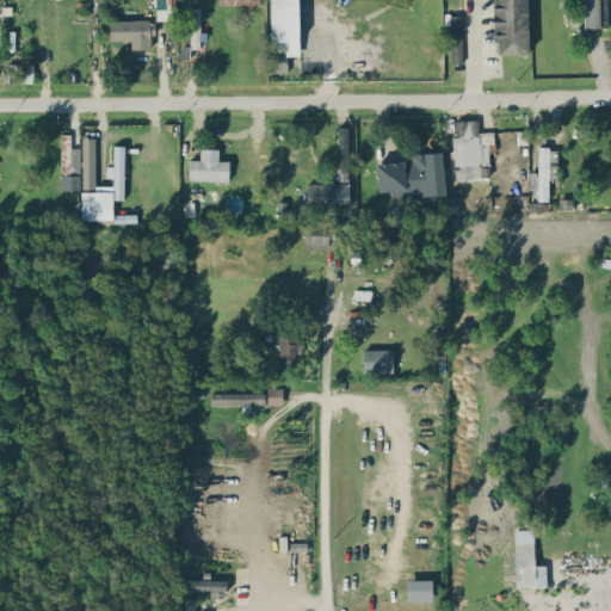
[(270,0),(271,54),(300,53),(298,0),(270,0)]
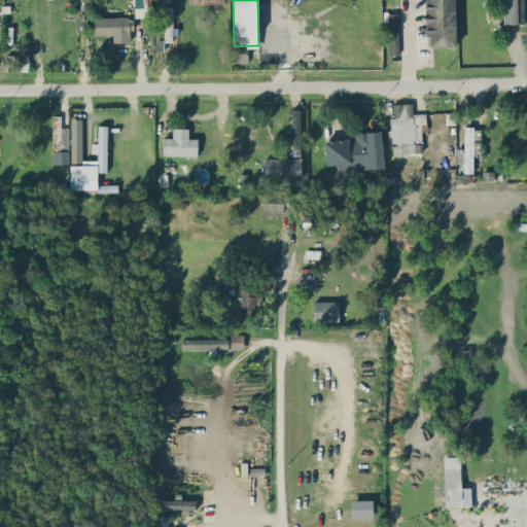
[(456,46),(455,0),(425,0),(426,46),(456,46)]
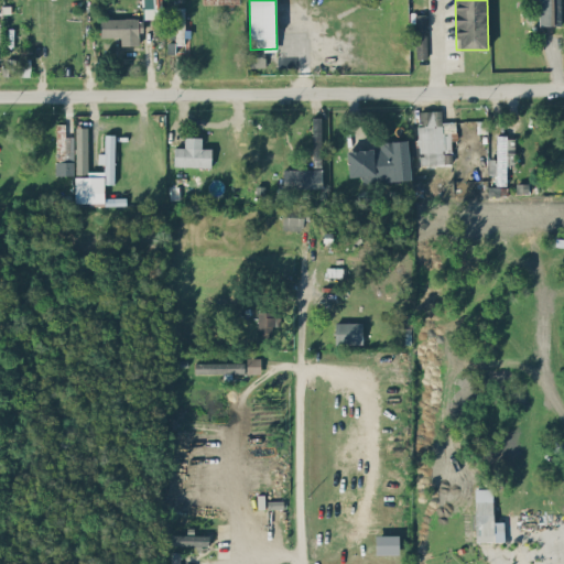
[(539,0),(540,25),(554,24),(553,0),(539,0)]
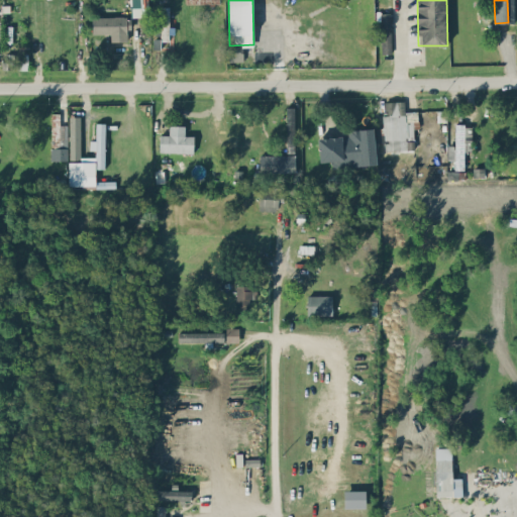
[(169,6),(161,6),(162,40),(171,40),(169,6)]
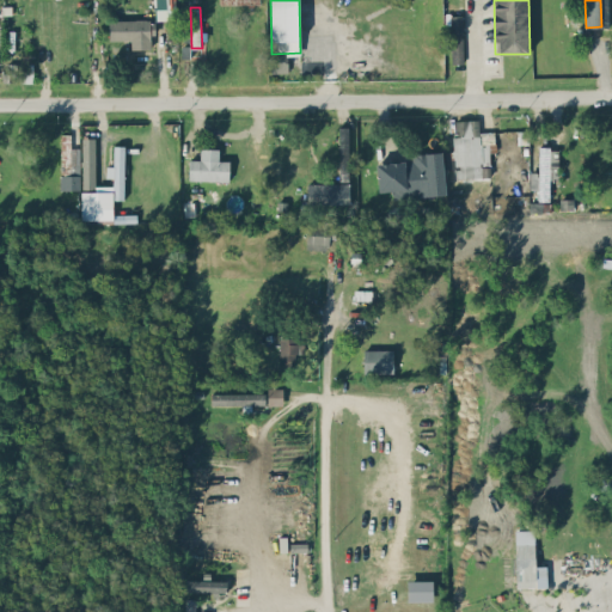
[(463,14),(448,14),(450,63),(464,62),(463,14)]
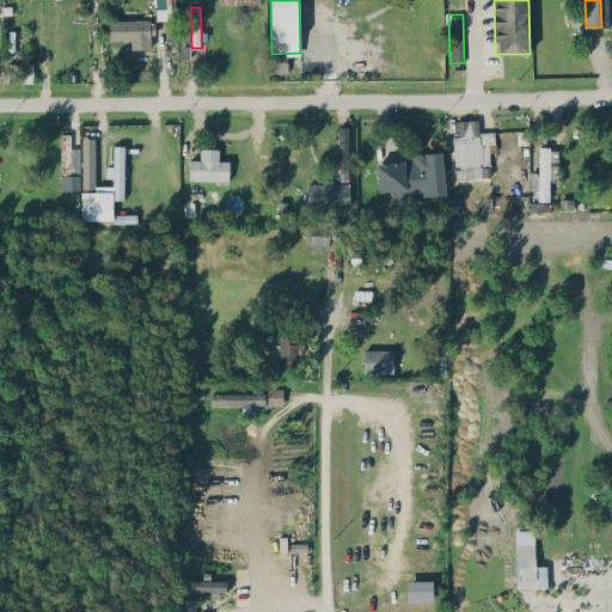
[(132,49),(152,48),(151,32),(155,32),(154,19),(109,20),(109,40),(132,40),(132,49)]
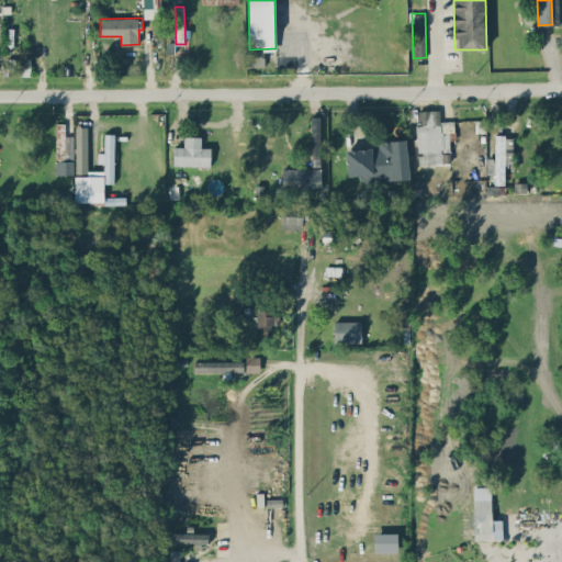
[(30,58),(17,58),(17,75),(30,75),(30,58)]
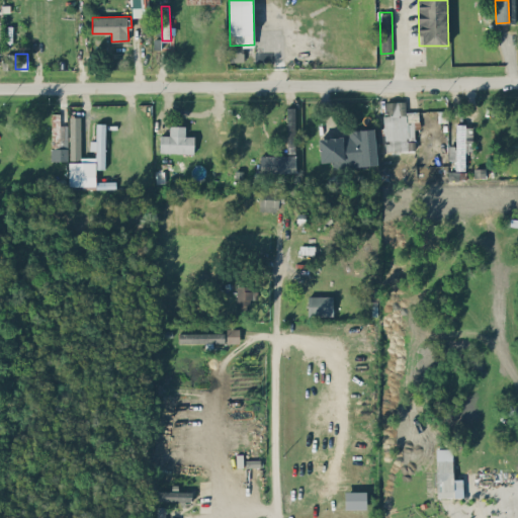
[(416,150),(415,111),(406,111),(405,100),(385,101),(386,115),(383,115),(384,151),(416,150)]
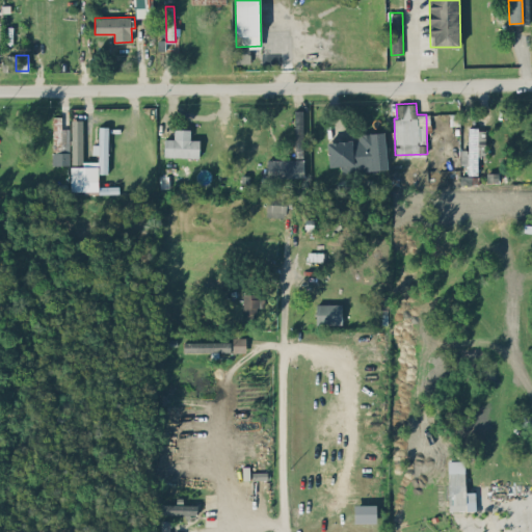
[(304,110),(295,110),(294,157),(303,157),(304,110)]
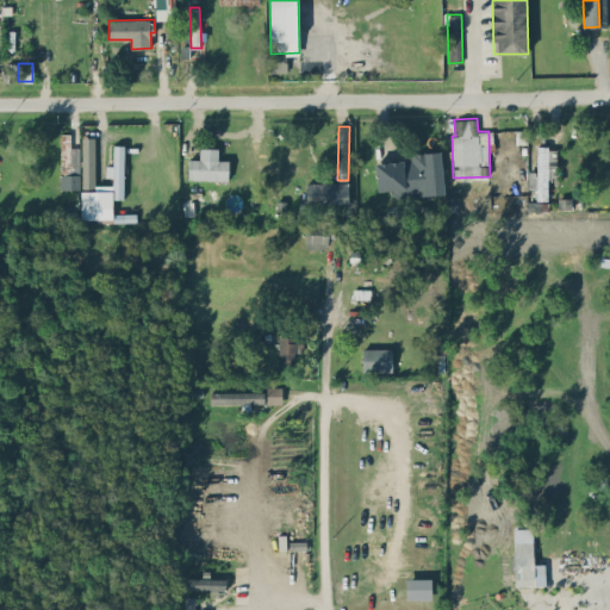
[(60,173),(80,173),(80,147),(70,147),(70,134),(61,134),(60,173)]
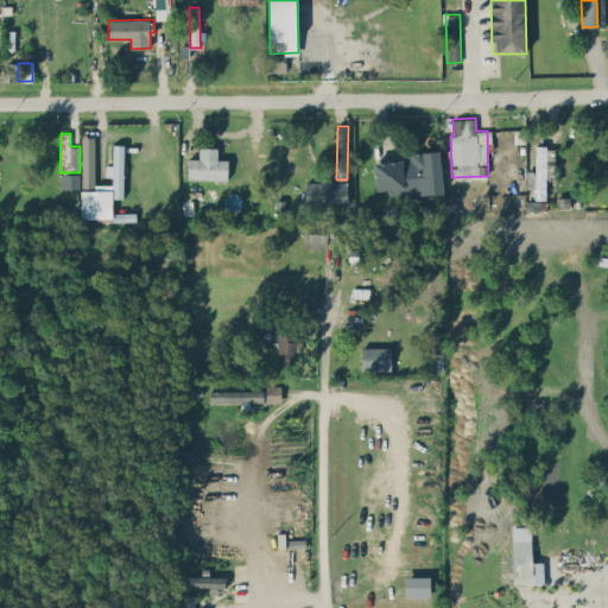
[(81,217),(113,217),(112,197),(124,197),(124,145),(113,145),(113,164),(106,164),(106,176),(112,176),(112,189),(81,190),(81,217)]
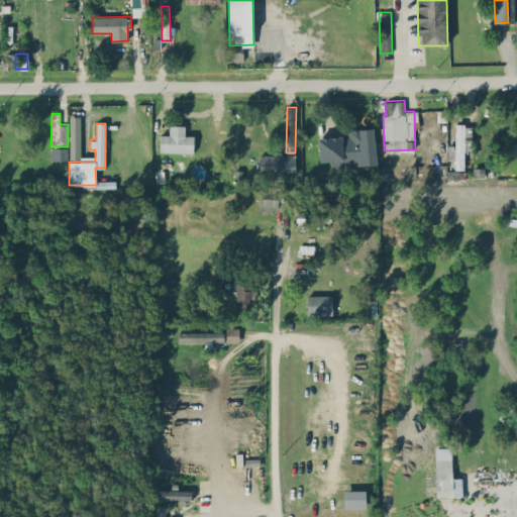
[(454,145),(448,145),(448,160),(454,160),(454,169),(464,169),(464,150),(472,150),(472,124),(455,124),(454,145)]
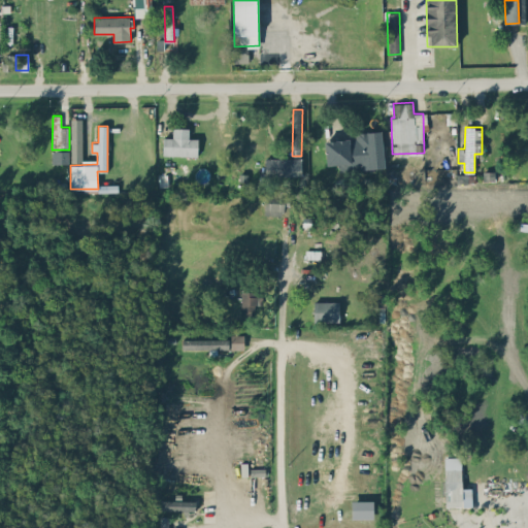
[(163,137),(163,155),(198,156),(198,138),(189,138),(189,128),(173,128),(172,137),(163,137)]
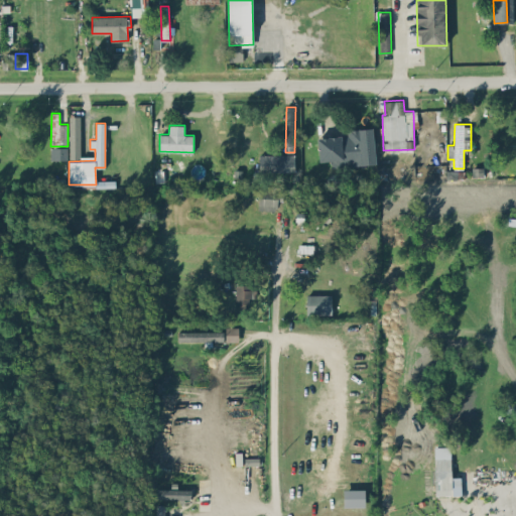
[(317,137),(318,161),(331,161),(331,166),(376,164),(374,128),(347,129),(348,135),(317,137)]
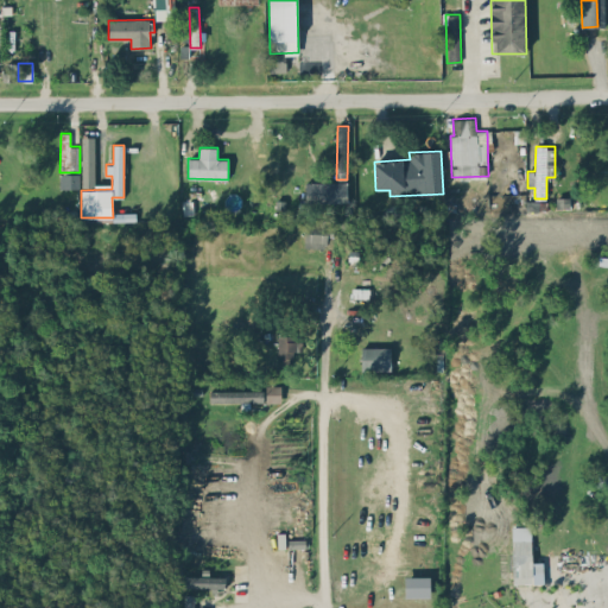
[(59,188),(78,188),(78,175),(59,173),(59,188)]
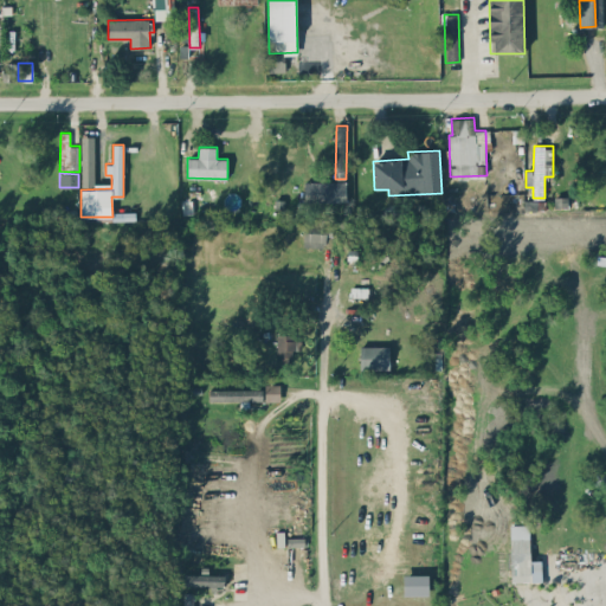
[(346,181),(304,182),(304,202),(346,201),(346,181)]
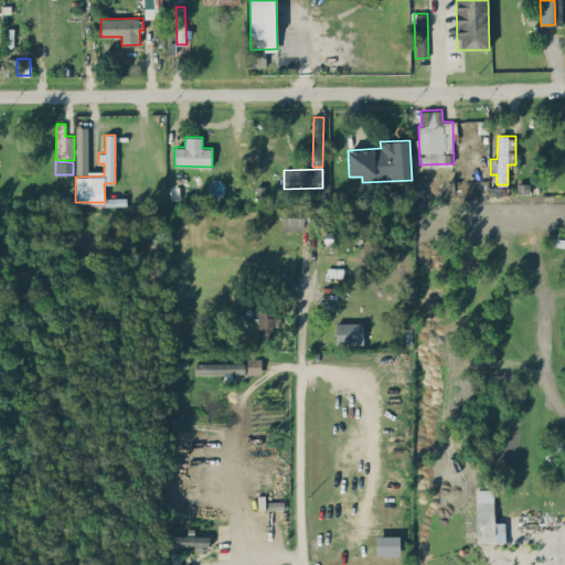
[(283,230),(302,230),(302,220),(310,221),(310,208),(284,206),(283,230)]
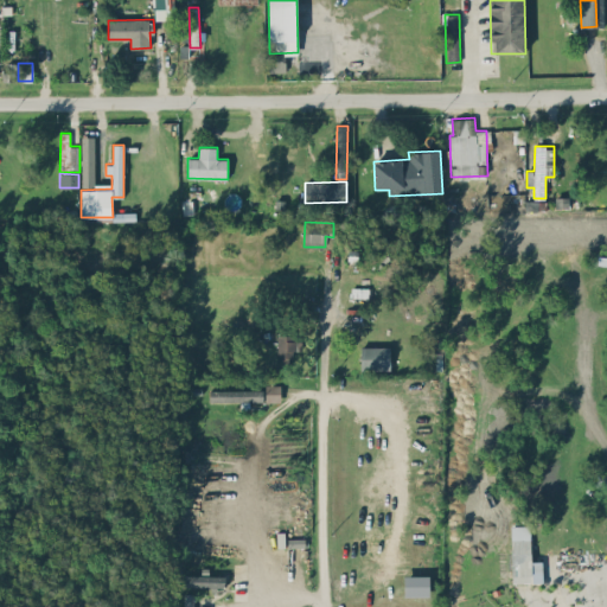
[(278,358),(293,358),(293,349),(301,349),(301,337),(278,337),(278,358)]
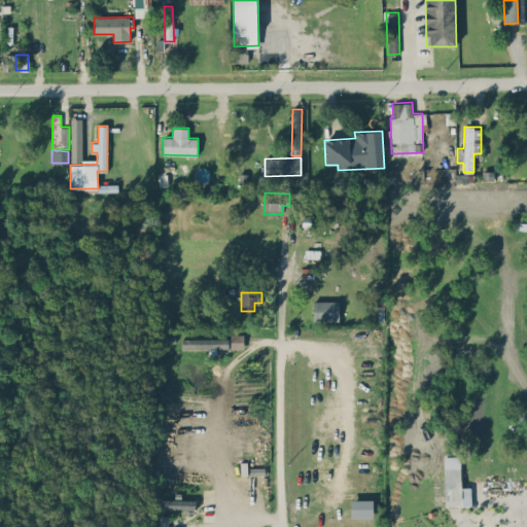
[(339,301),(313,301),(313,320),(339,320),(339,301)]
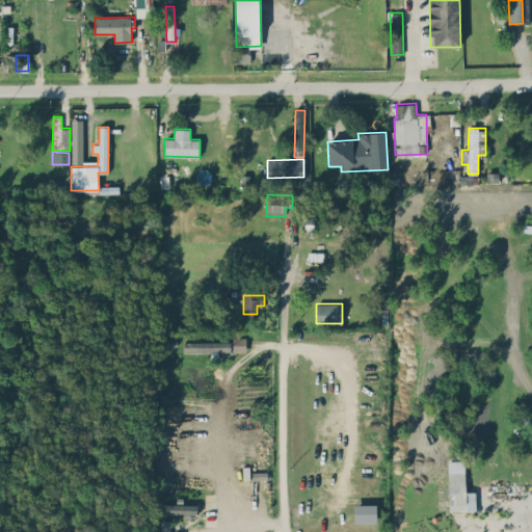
[(245,352),(245,338),(233,338),(233,352),(245,352)]
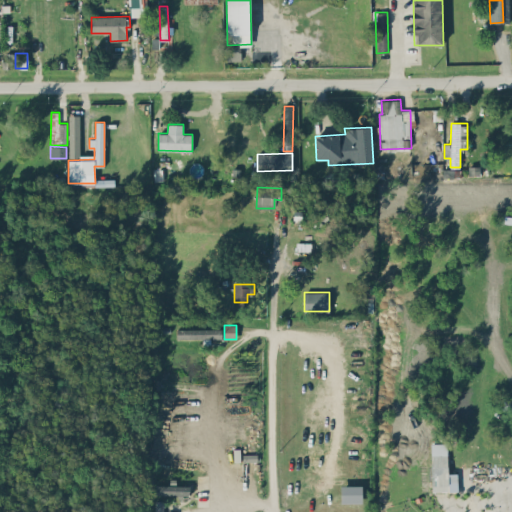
[(222,329),(176,328),(176,338),(222,338),(222,329)]
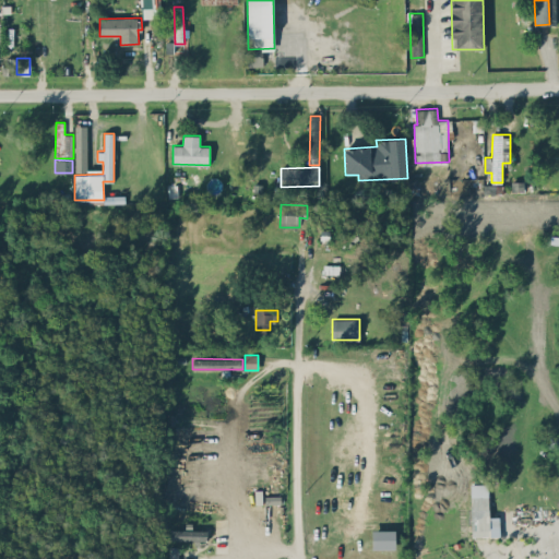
[(170,540),(206,540),(206,530),(170,528),(170,540)]
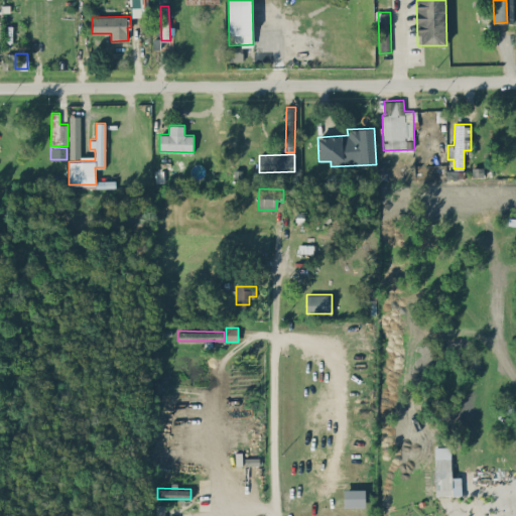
[(364,489),(344,489),(344,507),(365,506),(364,489)]
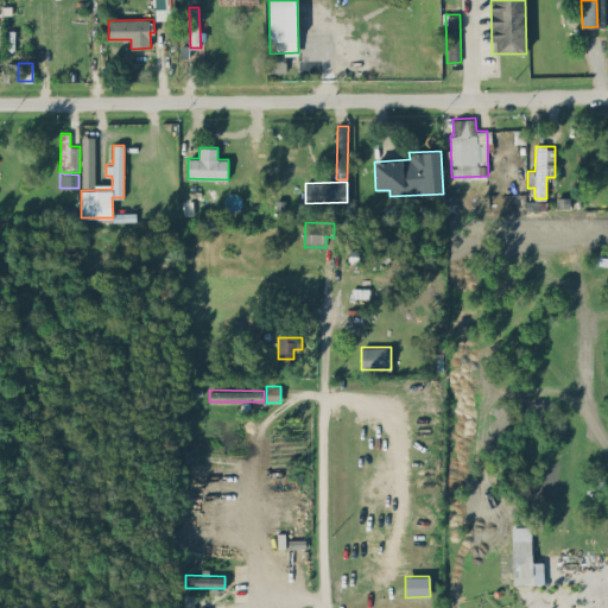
[(194,607),(195,595),(184,594),(183,607),(194,607)]
